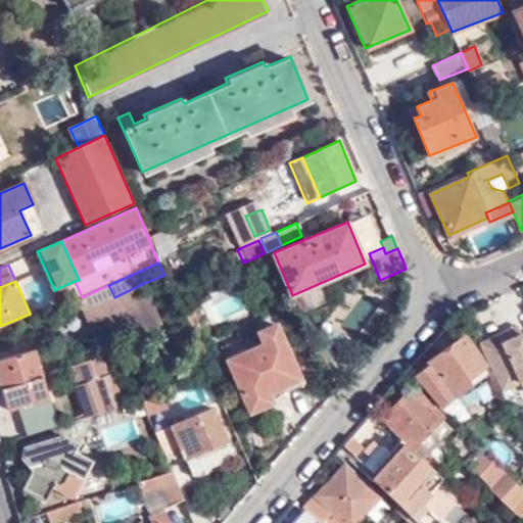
[(274,325),(254,333),(258,345),(241,351),(247,364),(228,373),(247,415),(270,405),(265,394),(297,379),(274,325)]
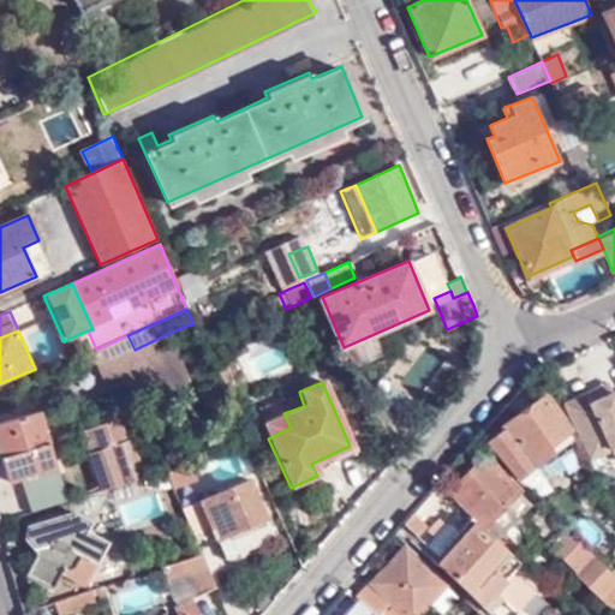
[(614,390),(610,383),(587,394),(592,404),(614,392),(614,390)]
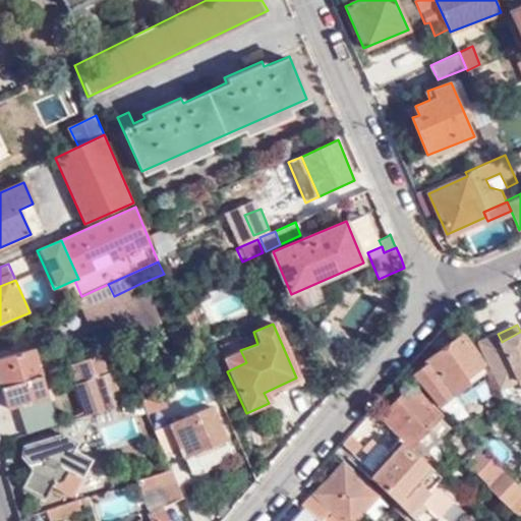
[(498,334),(478,343),(500,390),(520,381),(520,380),(520,332),(502,342),(498,334)]
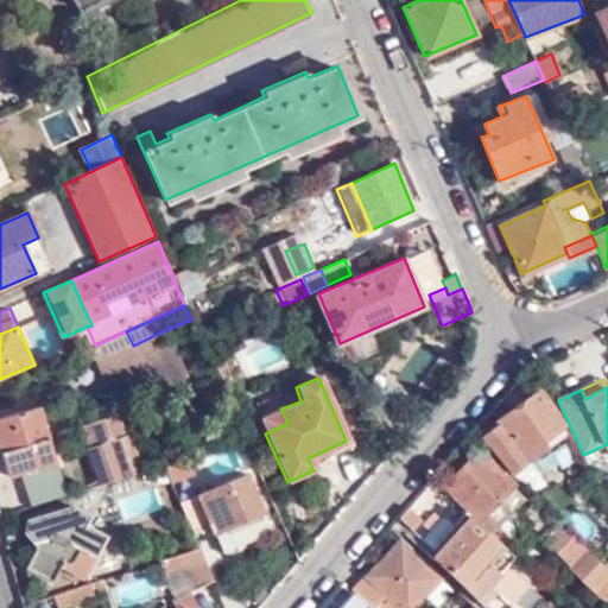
[(500,424),(479,438),(511,477),(543,454),(550,463),(575,444),(538,393),(496,420),(500,424)]
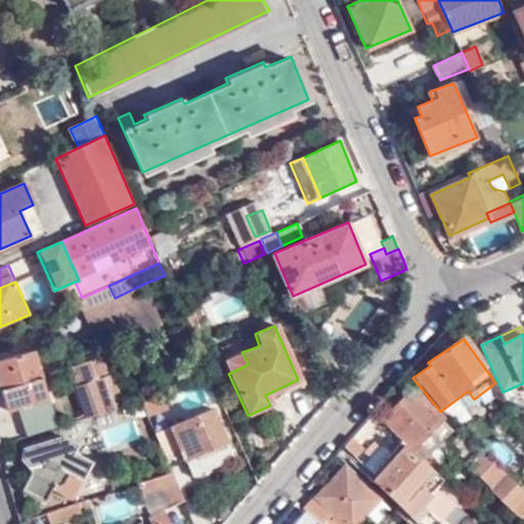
[(148,357),(143,349),(129,354),(133,363),(148,357)]
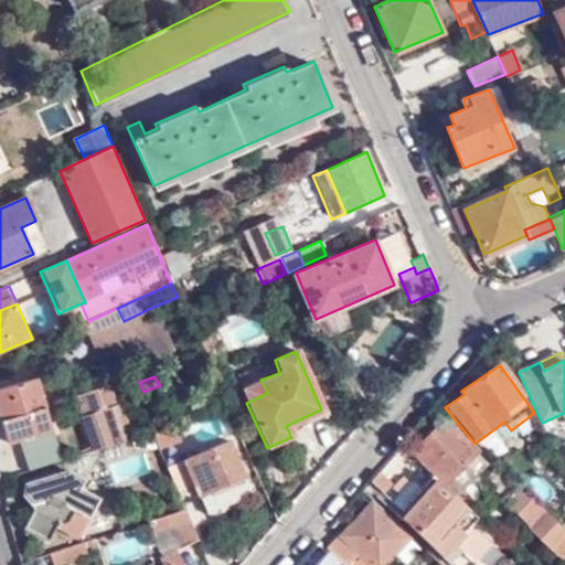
[(21,440),(29,470),(63,460),(36,377),(0,387),(0,416),(9,444),(21,440)]
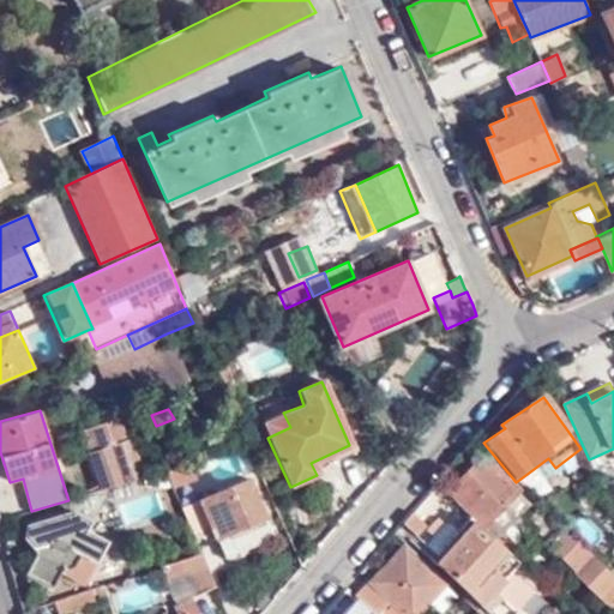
[(260,423),(268,438),(290,427),(283,413),(260,423)]
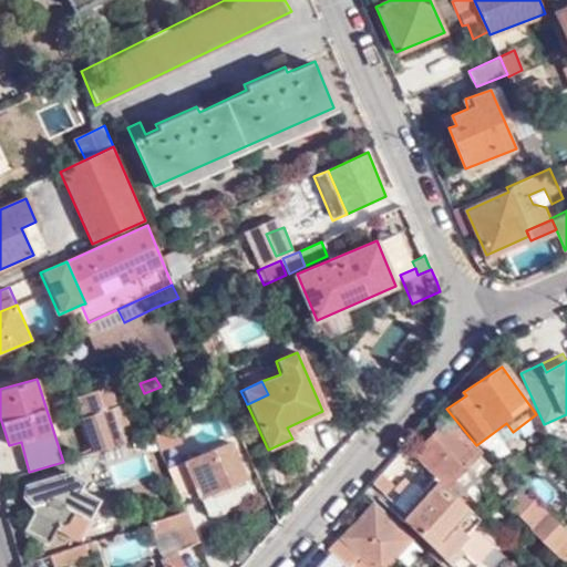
[(137,395),(133,384),(116,391),(121,402),(137,395)]
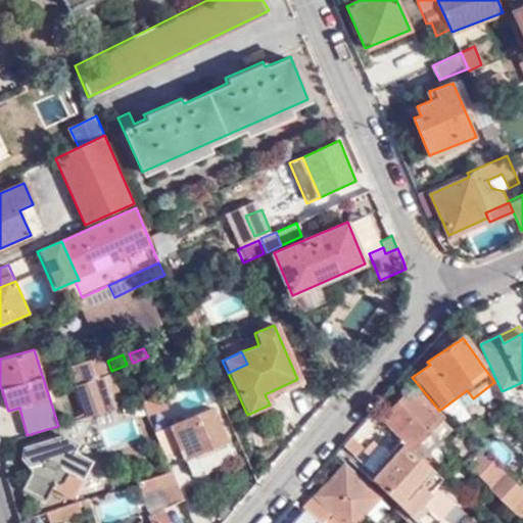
[(79,385),(77,386),(87,415),(117,405),(102,355),(72,366),(73,369),(79,385)]
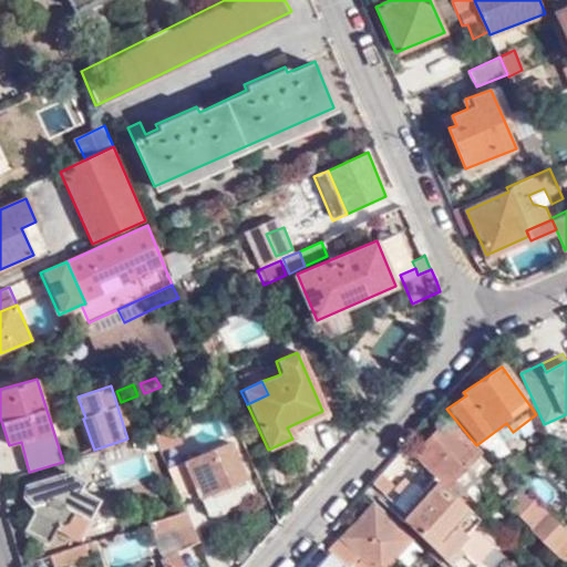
[(64,425),(83,419),(85,418),(79,400),(58,406),(64,425)]
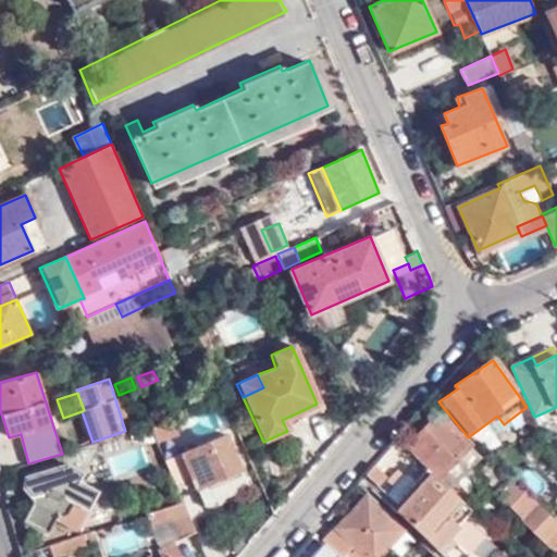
[(166,420),(172,419),(169,410),(145,418),(149,425),(166,420)]
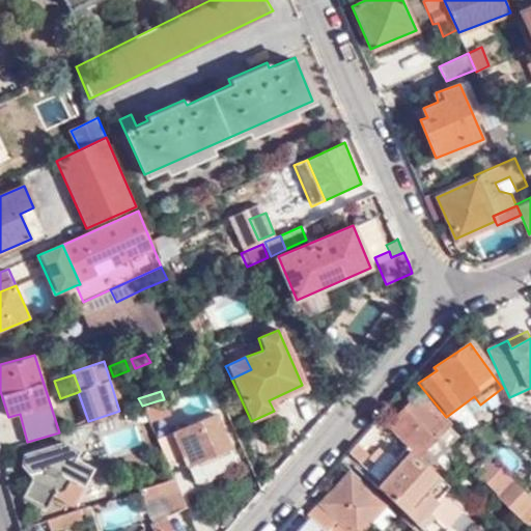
[(417,394),(385,426),(427,467),(459,436),(417,394)]
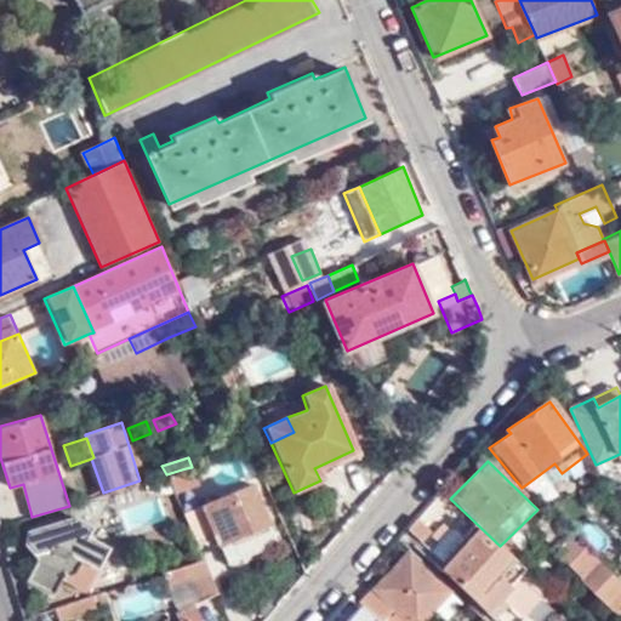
[(172,490),(197,482),(192,467),(186,468),(166,474),(172,490)]
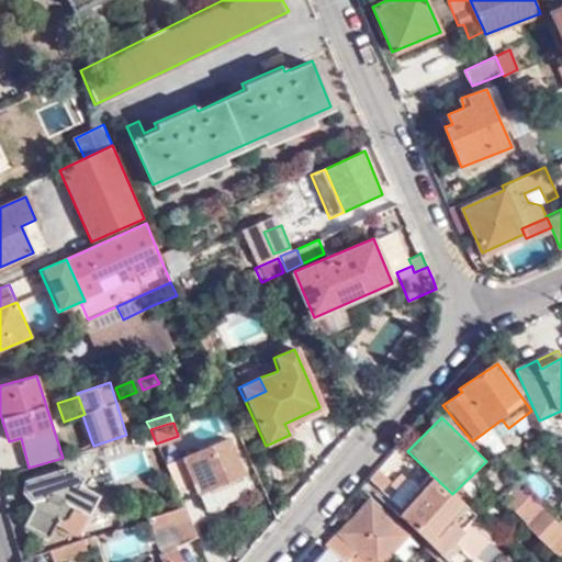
[(213,504),(248,489),(227,437),(164,462),(176,491),(193,484),(197,492),(198,492),(206,489),(213,504)]
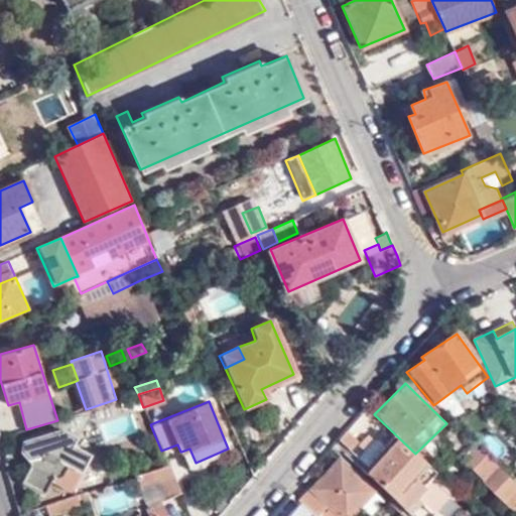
[(105,439),(137,430),(132,411),(99,420),(105,439)]
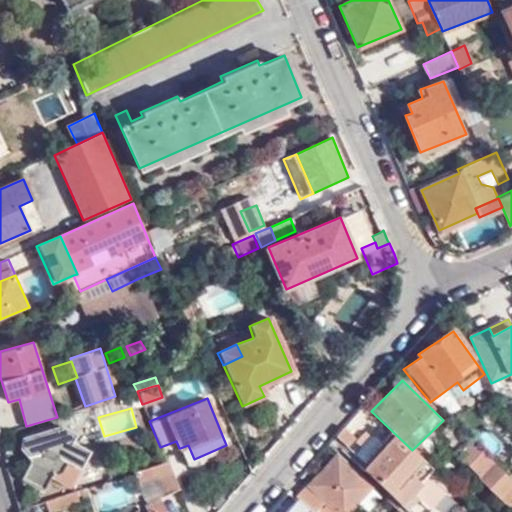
[(510,505),(511,503),(511,481),(451,424),(443,433),(453,443),(450,446),(483,477),(481,480),(510,505)]
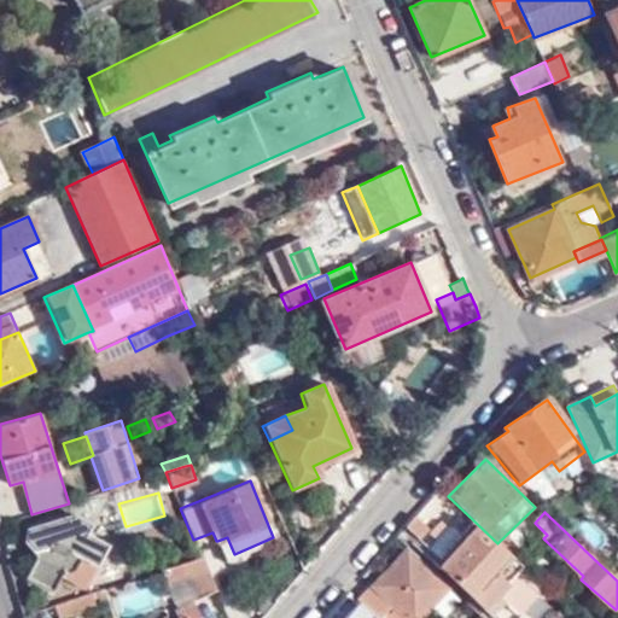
[(76,573),(82,561),(93,537),(89,536),(95,525),(75,513),(27,530),(38,565),(28,583),(54,595),(65,575),(74,575),(76,573)]
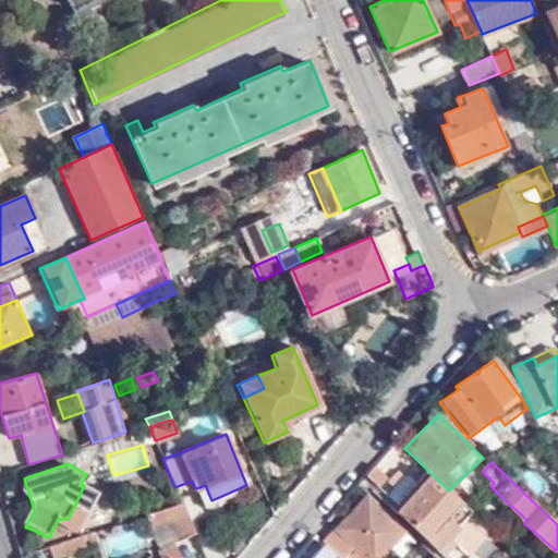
[(373,463),(364,473),(378,486),(387,477),(373,463)]
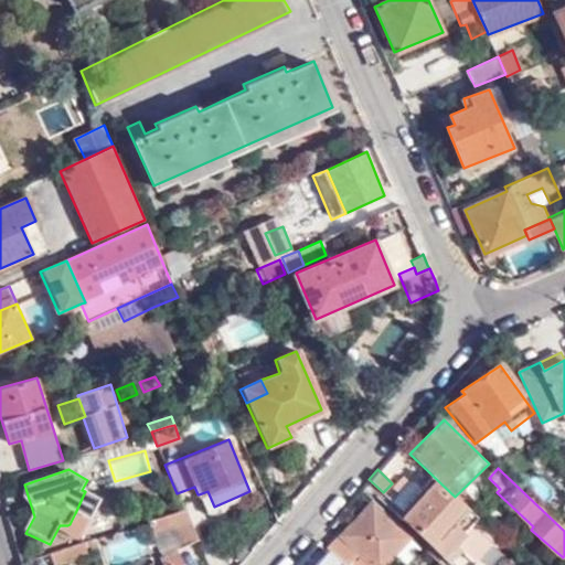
[(398,516),(428,545),(464,509),(434,481),(398,516)]
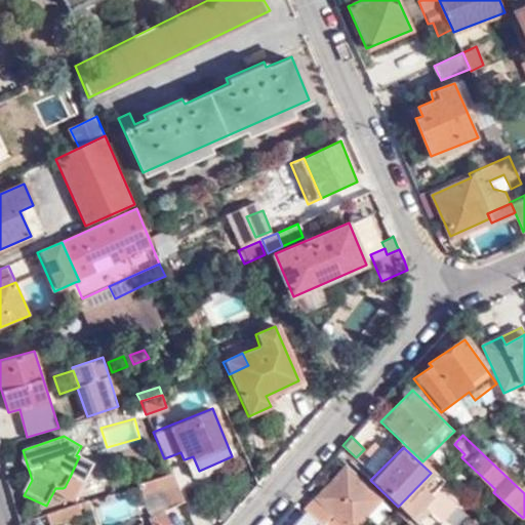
[(79,456),(70,477),(82,482),(91,463),(79,456)]
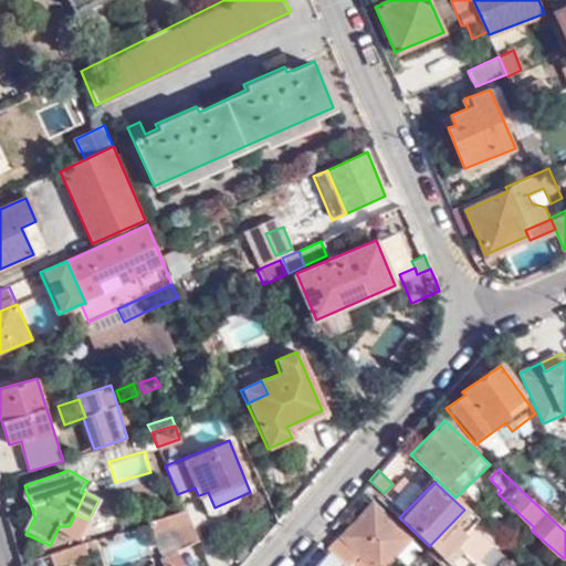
[(206,511),(215,507),(208,492),(199,495),(206,511)]
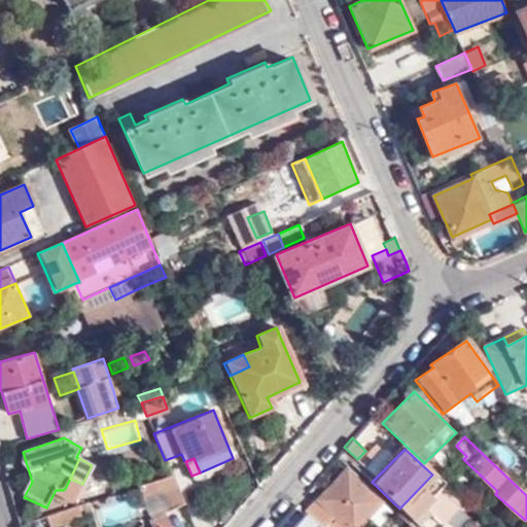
[(346,469),(306,514),(319,526),(328,526),(336,521),(343,526),(357,526),(380,504),(346,469)]
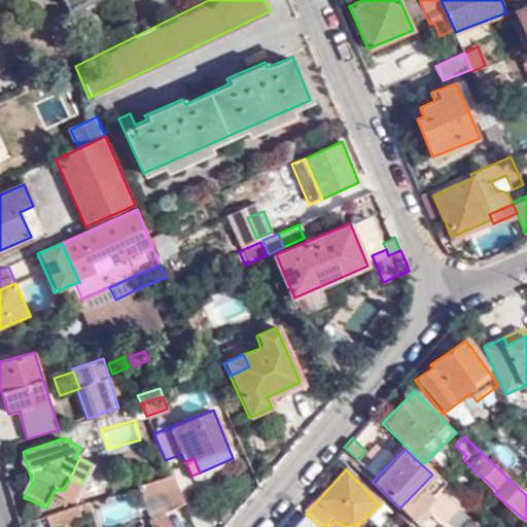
[(432,475),(399,508),(411,519),(443,485),(432,475)]
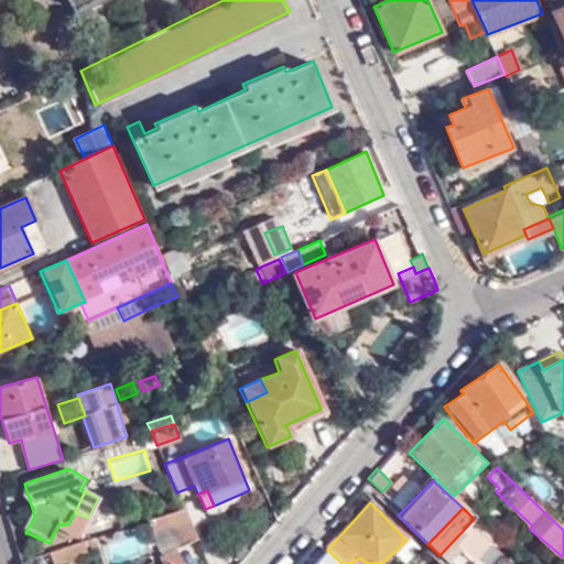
[(180,546),(196,540),(183,509),(166,514),(172,529),(180,546)]
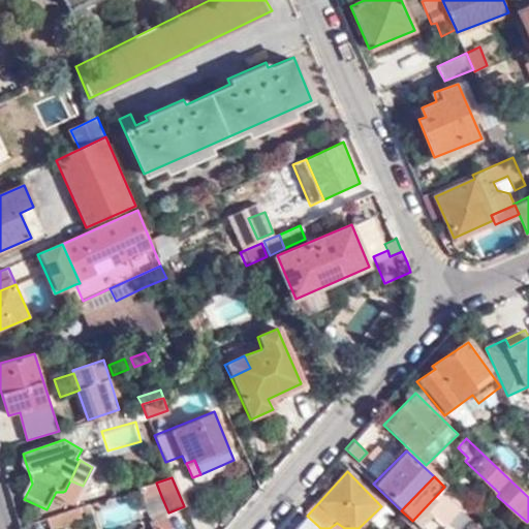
[(145,502),(161,496),(156,483),(139,489),(145,502)]
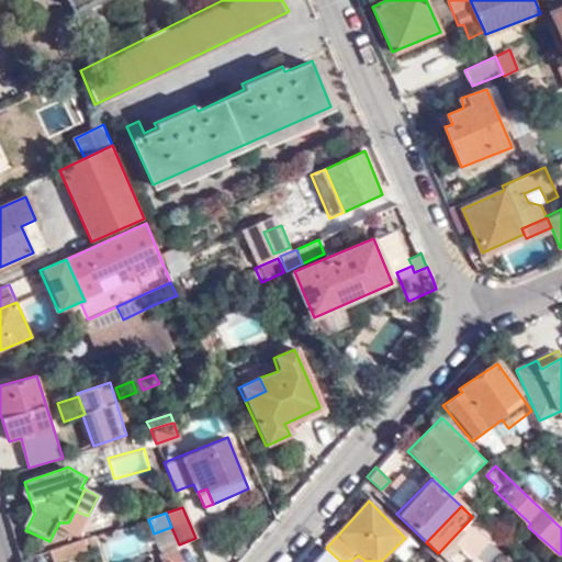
[(340,561),(326,548),(312,561),(340,561)]
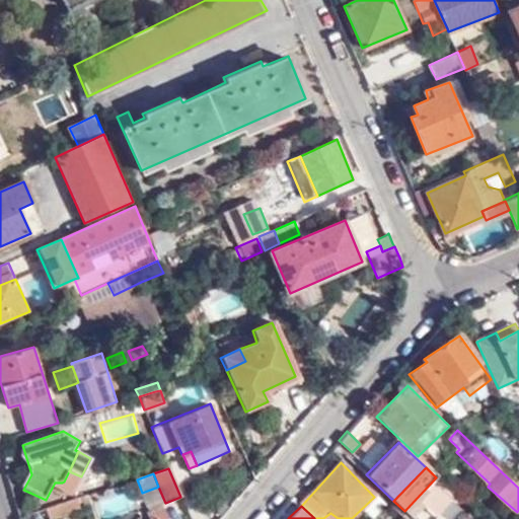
[(167,518),(162,507),(147,514),(148,518),(167,518)]
